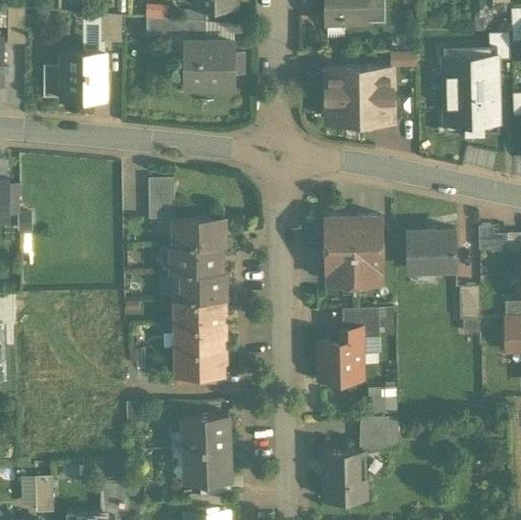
[(368,18),(367,0),(326,0),(327,19),(368,18)]
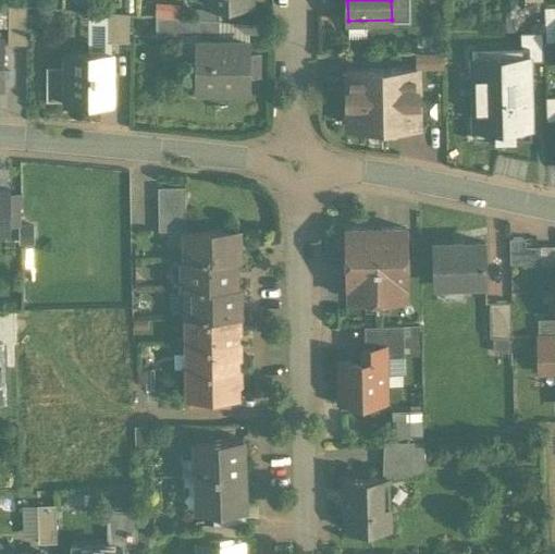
[(158,16),(181,16),(181,4),(159,4),(158,16)]
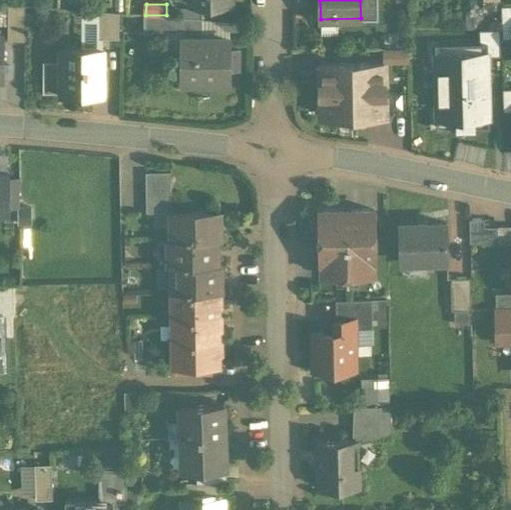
[(26,43),(26,7),(9,7),(10,43),(26,43)]
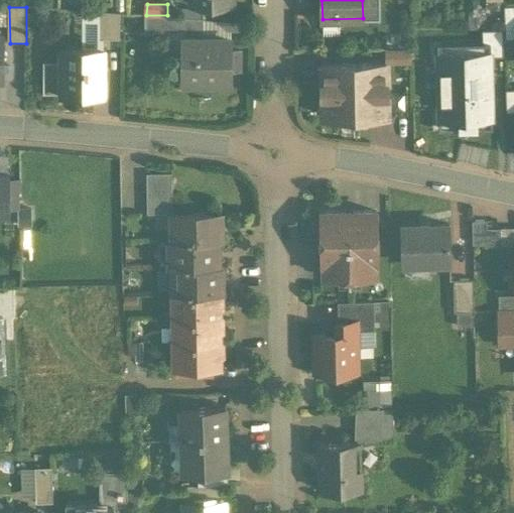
[(506,41),(513,40),(513,7),(505,7),(506,41)]
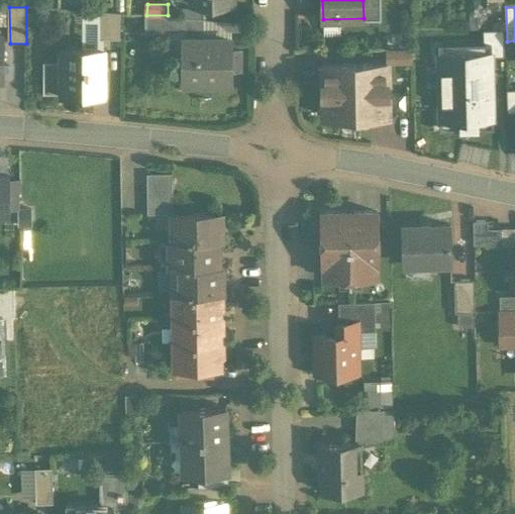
[(120,14),(100,12),(100,40),(120,40),(120,14)]
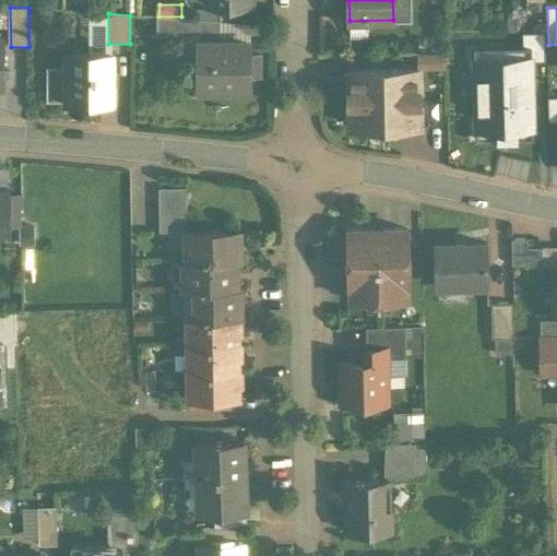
[(222,22),(158,16),(157,37),(199,37),(199,43),(222,43),(222,22)]
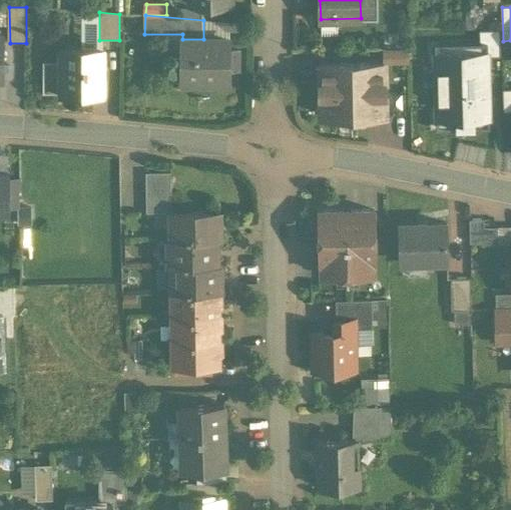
[(480,32),(480,45),(488,45),(489,59),(502,58),(501,31),(480,32)]
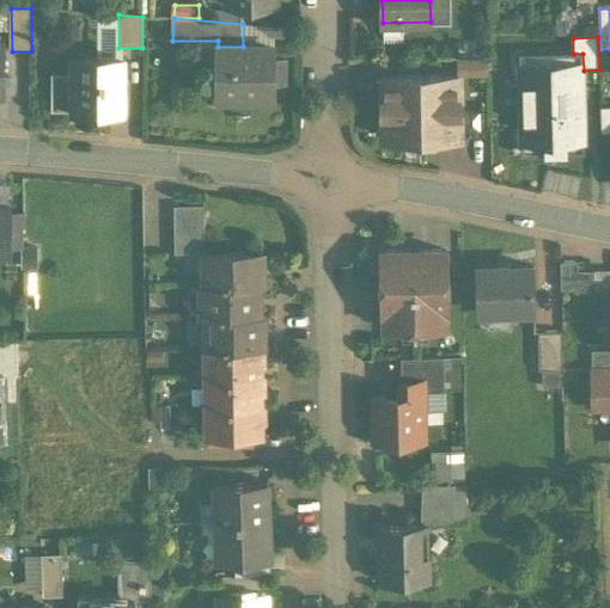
[(243,47),(218,47),(218,98),(276,98),(276,85),(275,61),(275,47),(243,47)]
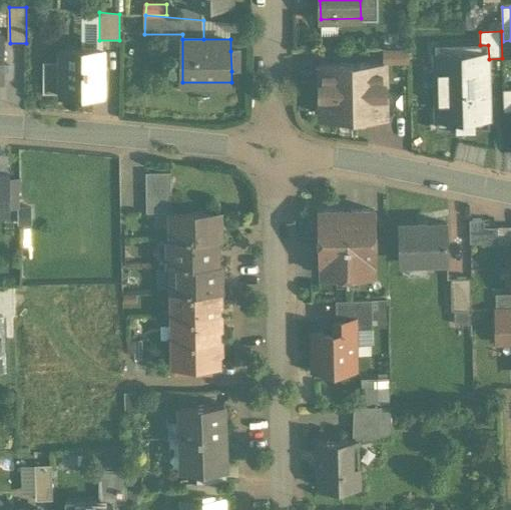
[(480,45),(436,46),(438,132),(491,131),(489,59),(488,45),(480,45)]
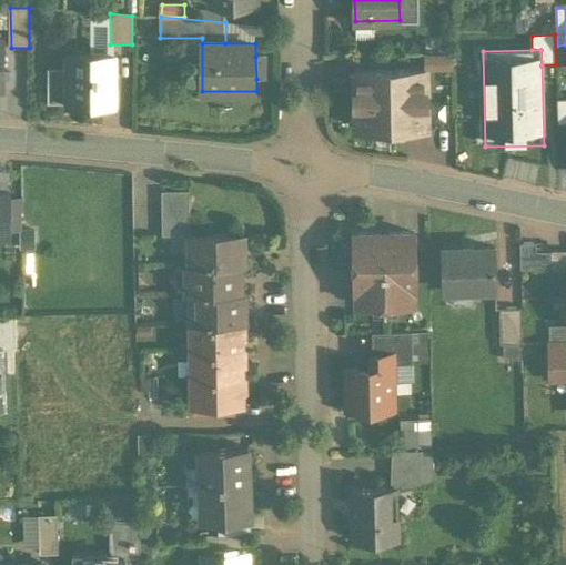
[(115,56),(70,56),(70,57),(73,57),(73,69),(49,69),(49,103),(68,103),(68,106),(115,106),(115,56)]
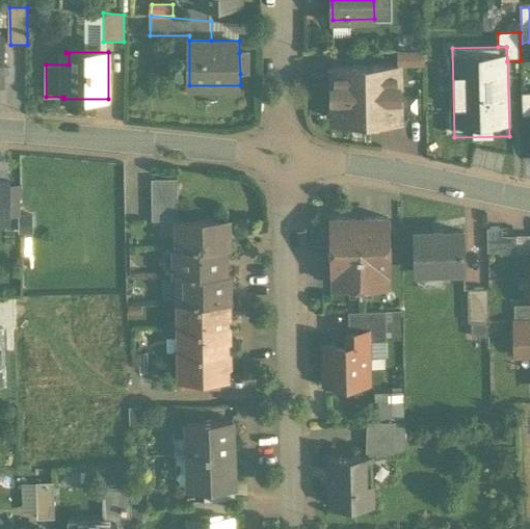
[(248,74),(248,53),(239,53),(240,74),(248,74)]
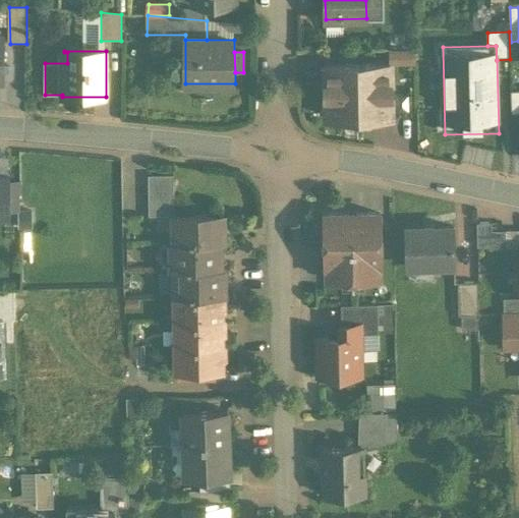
[(354,67),(354,65),(326,66),(326,83),(326,98),(327,98),(327,118),(392,117),(392,97),(392,82),(391,81),(391,65),(362,65),(362,67),(354,67)]
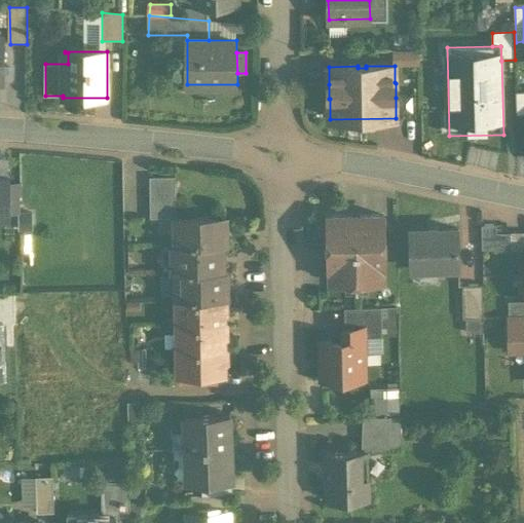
[(176,178),(150,178),(150,192),(176,192),(176,178)]
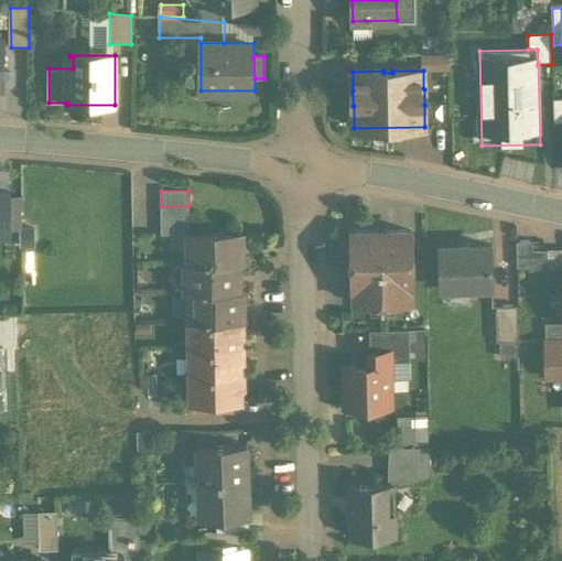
[(0,236),(9,236),(9,229),(9,198),(9,196),(0,196),(0,236)]
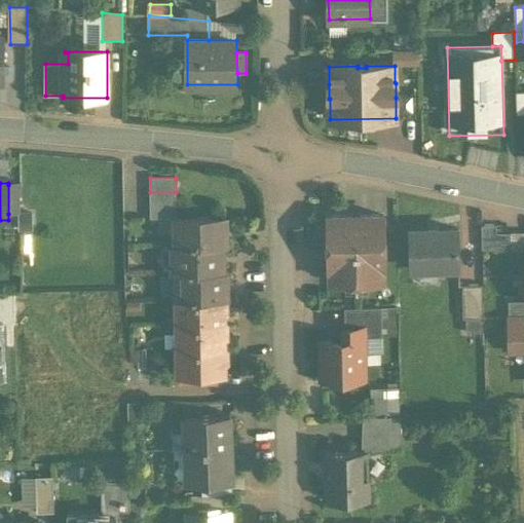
[(21,214),(21,184),(8,185),(8,214),(21,214)]
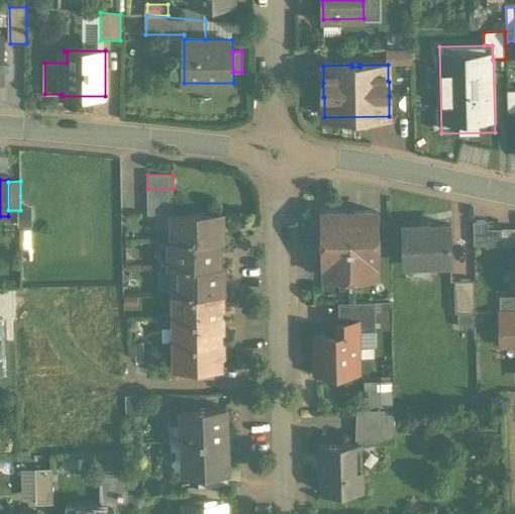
[(173,189),(147,189),(147,202),(173,201),(173,189)]
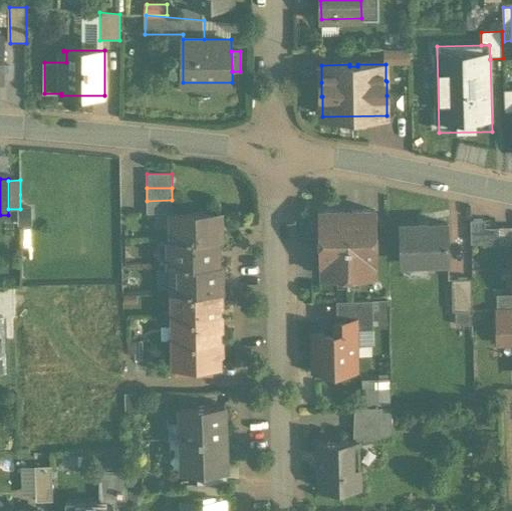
[(173,214),(172,200),(147,201),(147,214),(173,214)]
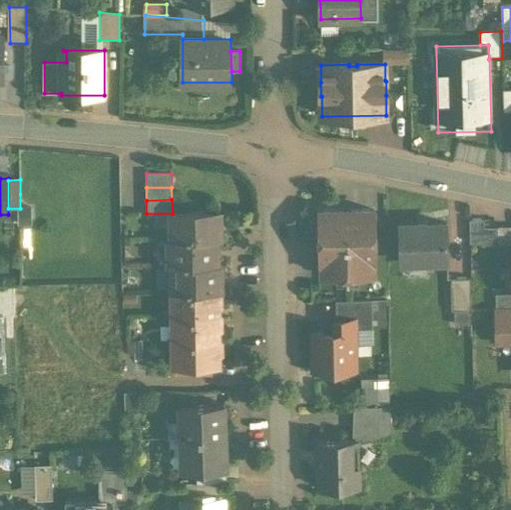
[(345,214),(344,212),(320,213),(321,264),(322,264),(322,276),(376,275),(376,263),(377,263),(376,212),(352,212),(352,214),(345,214)]
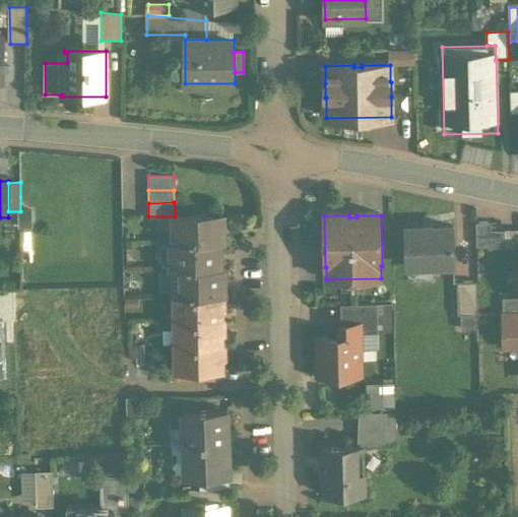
[(222,216),(175,216),(175,243),(175,244),(220,243),(220,244),(223,244),(222,216)]
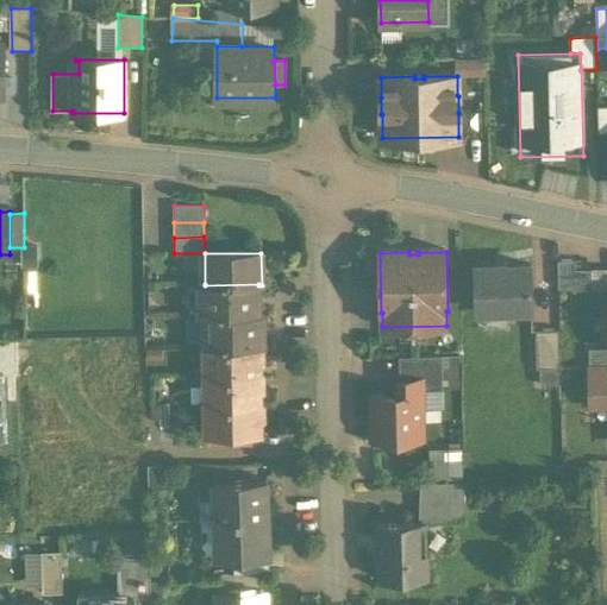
[(576,271),(576,262),(558,263),(559,290),(593,290),(592,271),(576,271)]
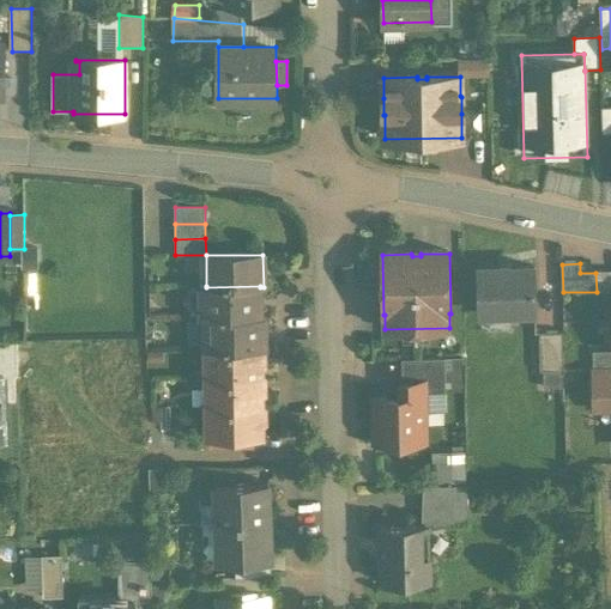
[(536,272),(478,273),(479,315),(537,314),(536,272)]
